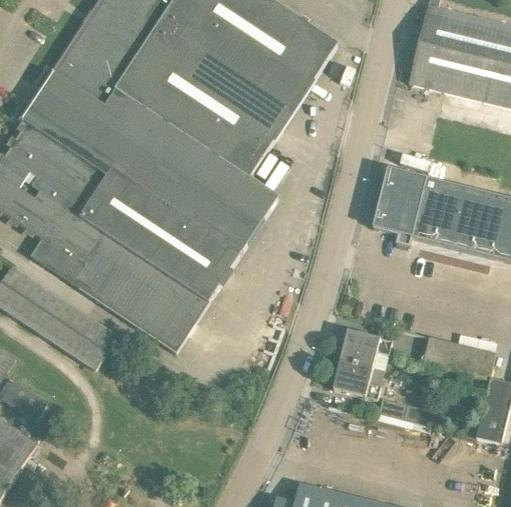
[(247,178),(338,41),(276,0),(98,0),(50,72),(19,117),(27,122),(0,162),(0,211),(38,236),(25,255),(175,353),(242,252),(278,198),(247,178)]
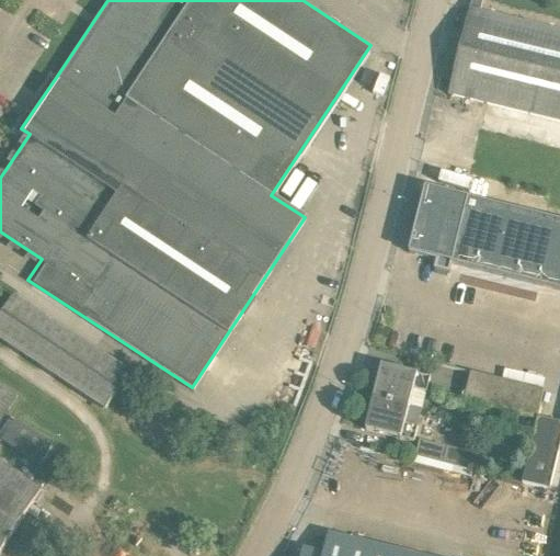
[(448,90),(559,117),(559,27),(479,8),(469,6),(448,90)]
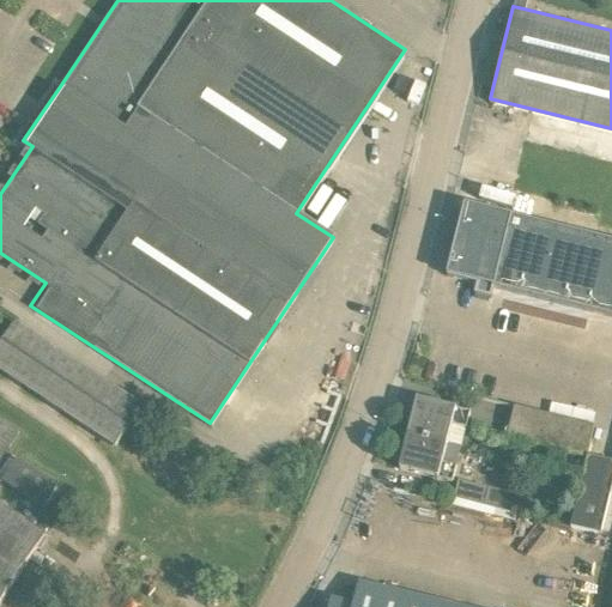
[(611,237),(465,201),(447,271),(611,311),(611,237)]
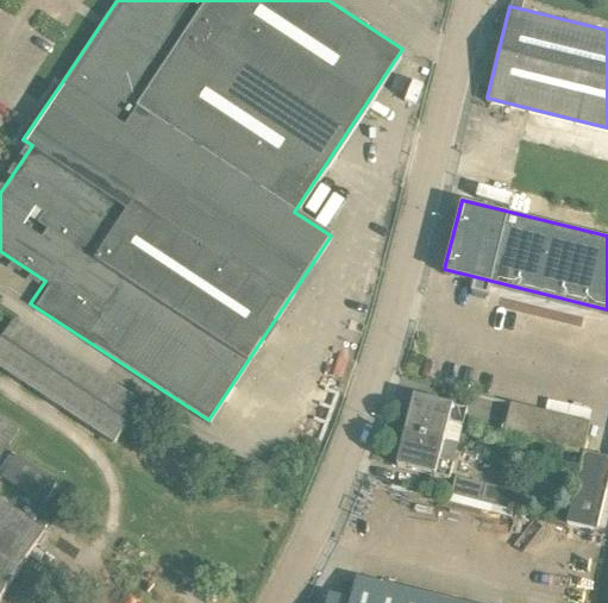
[(11,315),(0,331),(0,368),(107,440),(135,400),(11,315)]
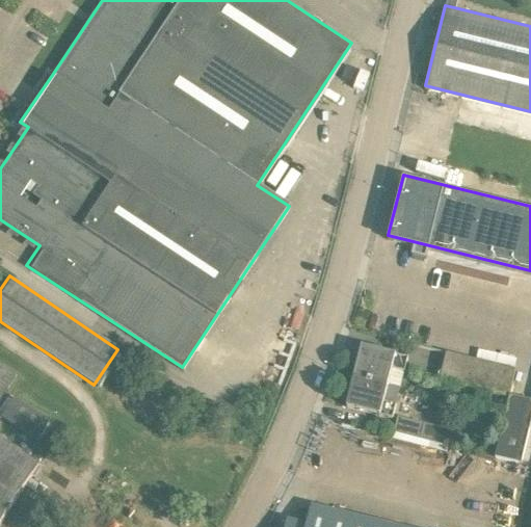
[(399,386),(406,354),(361,343),(353,374),(399,386)]
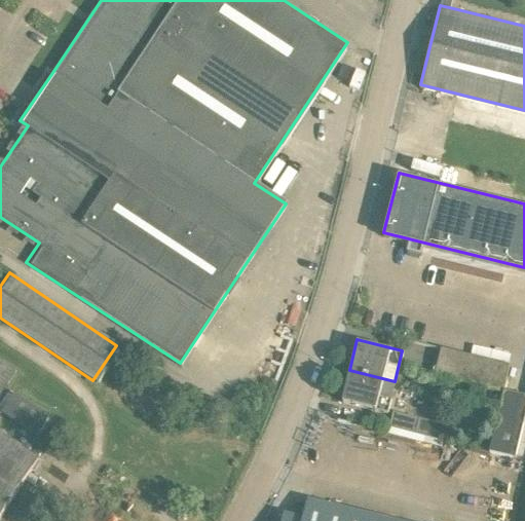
[(509,362),(442,345),(435,373),(502,389),(502,388),(509,362)]
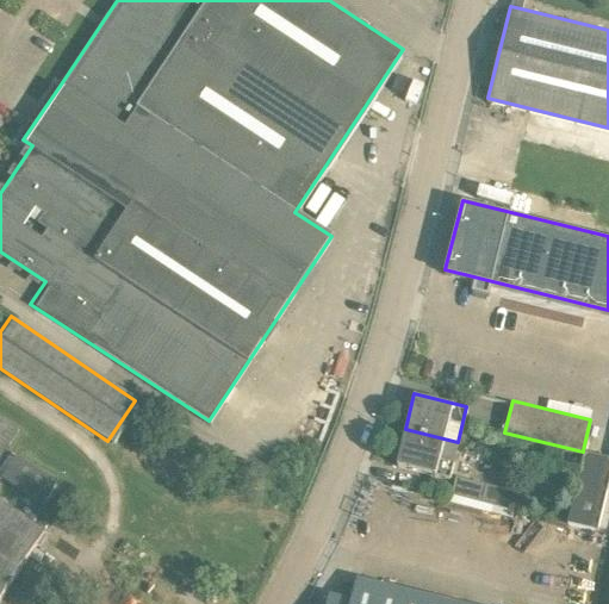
[(0,597),(45,529),(0,499),(0,453),(18,425),(0,413),(0,597)]
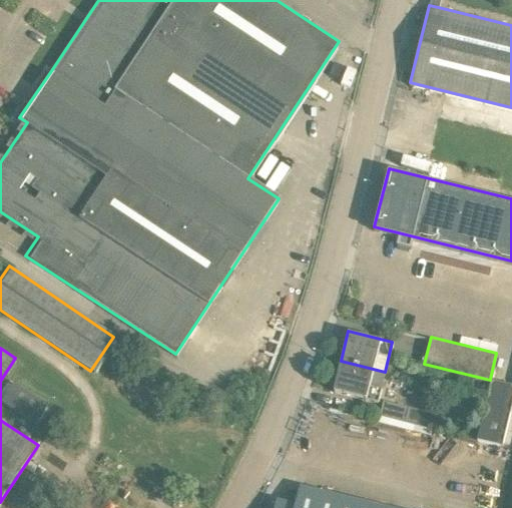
[(334,389),(378,400),(385,372),(341,361),(334,389)]
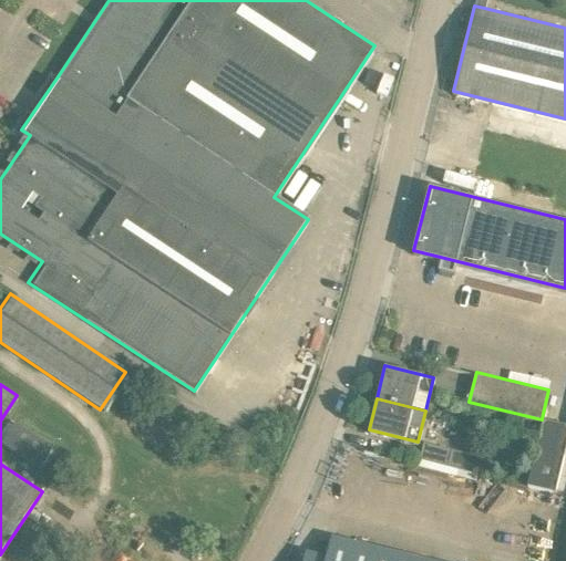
[(10,418),(0,434),(0,442),(38,465),(51,444),(10,418)]
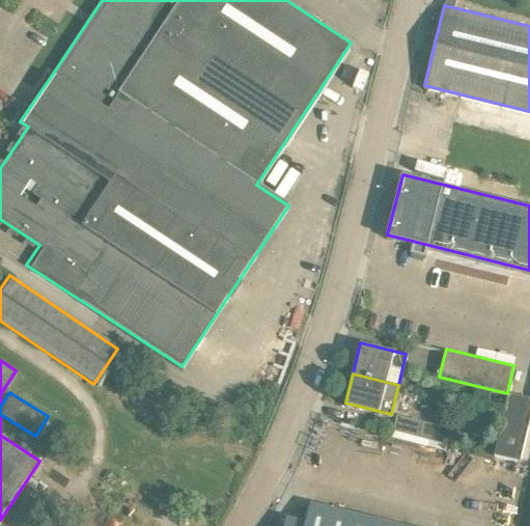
[(529,416),(529,397),(507,392),(507,393),(508,393),(493,453),(520,460),(529,416)]
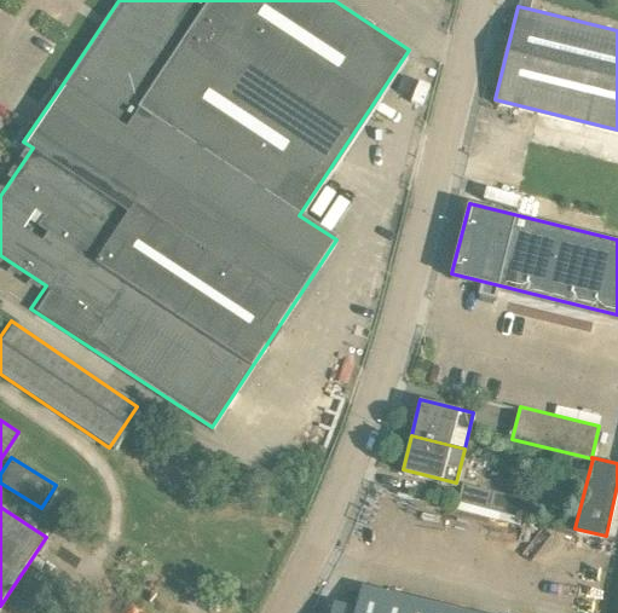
[(519,476),(518,487),(531,489),(532,478),(519,476)]
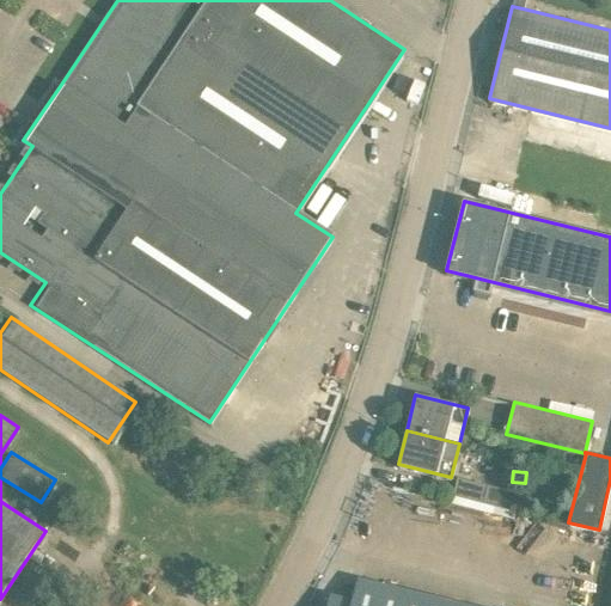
[(452,494),(511,508),(514,490),(457,475),(452,494)]
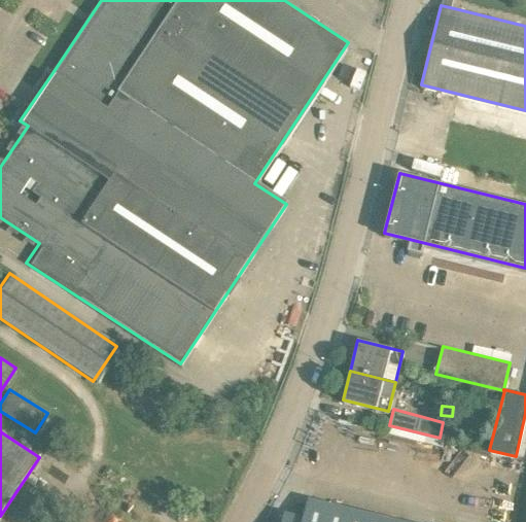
[(405,521),(344,508),(308,498),(304,518),(284,513),(281,521),(405,521)]
